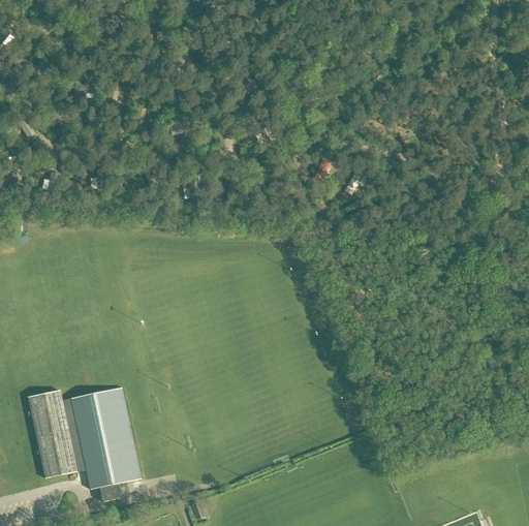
[(228,11),(205,6),(204,14),(226,20),(228,11)]
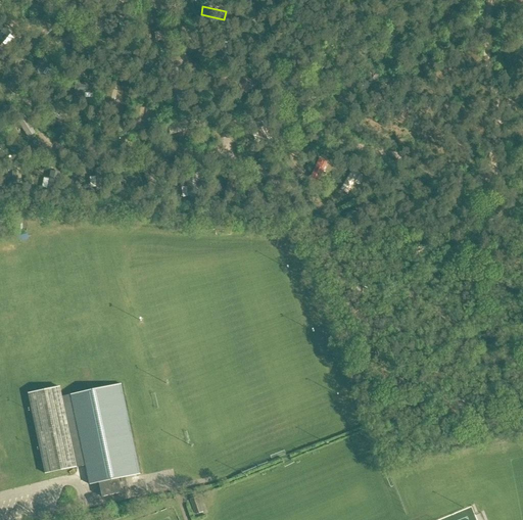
[(101,24),(108,20),(105,12),(98,15),(84,20),(87,29),(101,24)]
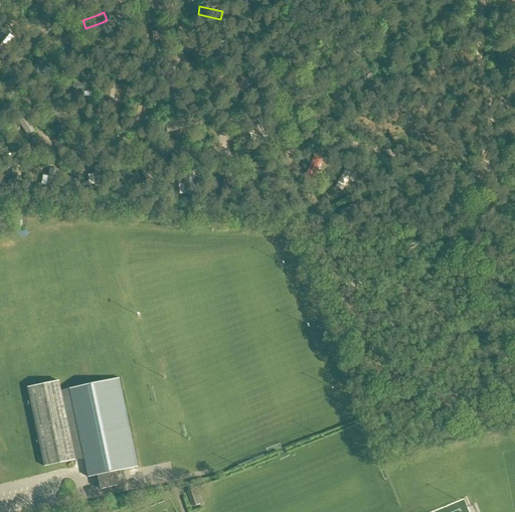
[(169,39),(165,21),(156,23),(158,28),(152,29),(154,38),(160,37),(160,41),(169,39)]
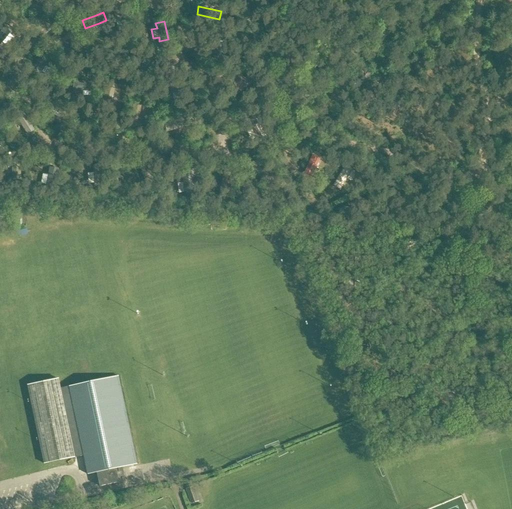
[(67,22),(51,36),(56,42),(72,28),(67,22)]
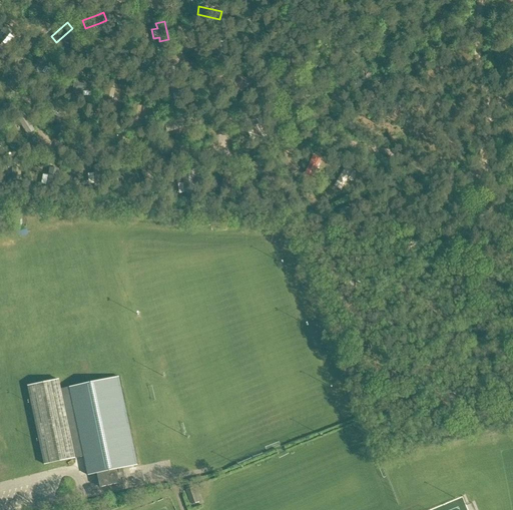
[(7,23),(0,30),(0,44),(14,28),(7,23)]
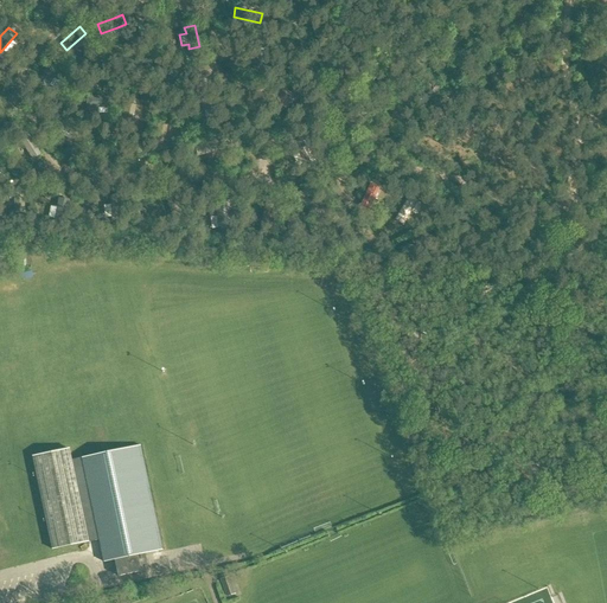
[(263,68),(259,44),(249,46),(254,70),(263,68)]
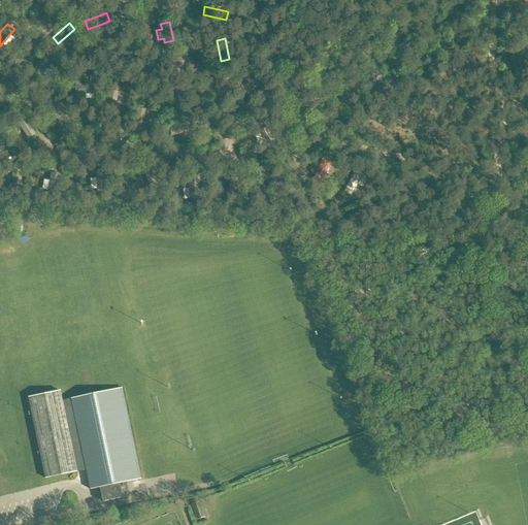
[(41,55),(37,62),(58,72),(62,65),(41,55)]
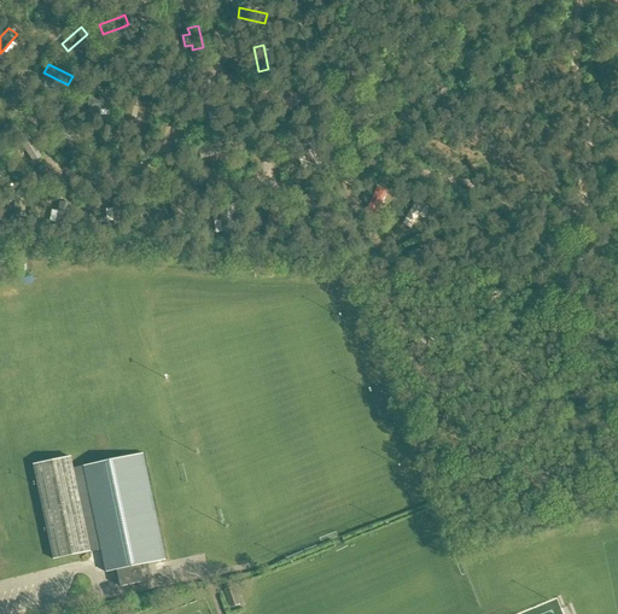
[(303,95),(283,86),(278,95),(287,99),(285,105),(292,109),(295,103),(299,105),(303,95)]
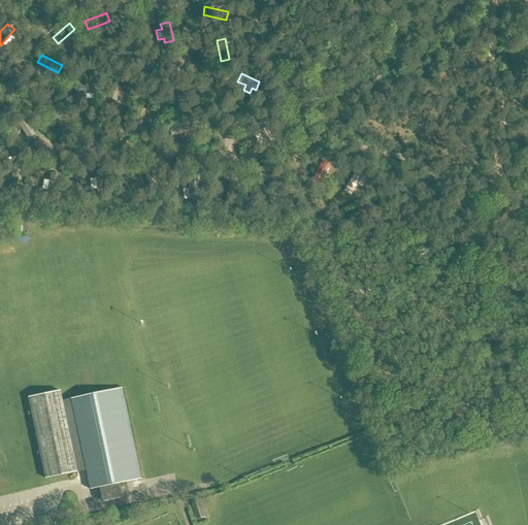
[(98,92),(99,81),(77,80),(76,91),(98,92)]
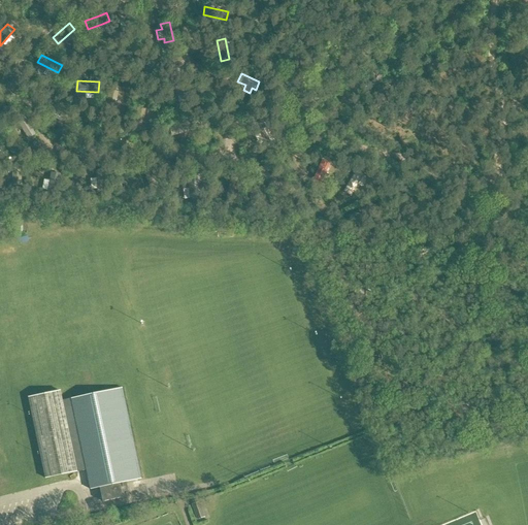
[(111,84),(107,105),(117,107),(121,86),(111,84)]
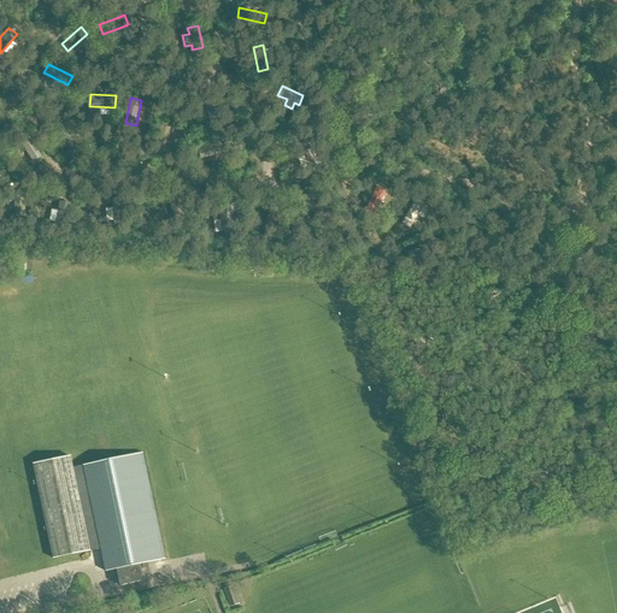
[(58,118),(54,125),(76,137),(80,130),(58,118)]
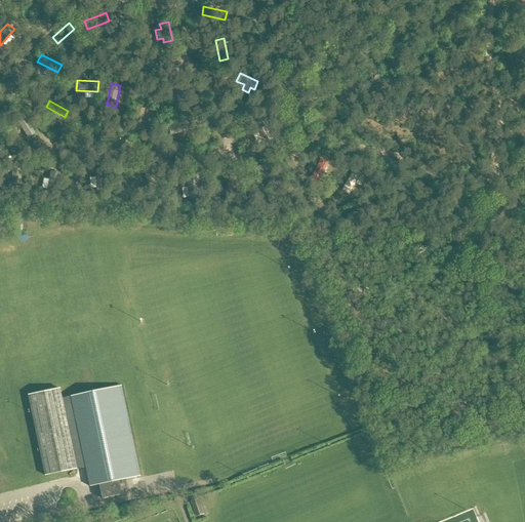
[(139,127),(144,107),(136,105),(132,126),(139,127)]
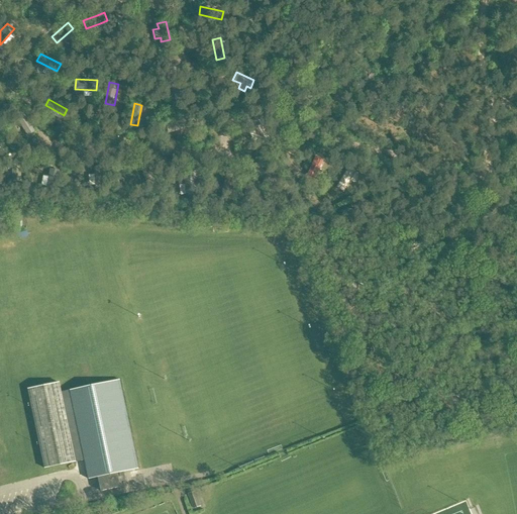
[(27,134),(35,129),(23,110),(15,115),(27,134)]
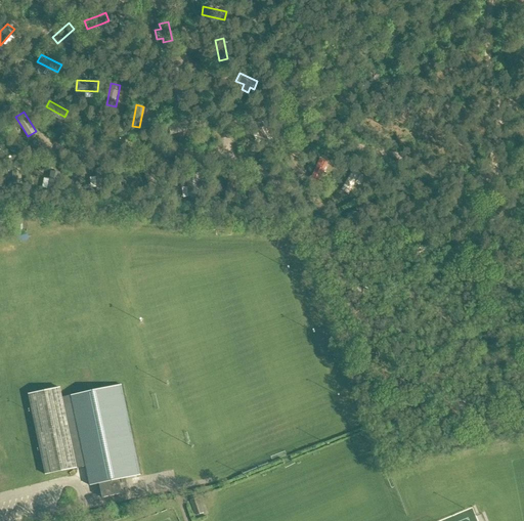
[(173,133),(190,128),(187,118),(170,124),(173,133)]
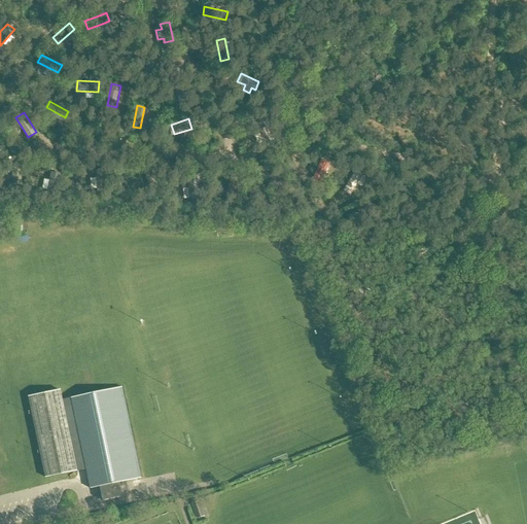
[(269,144),(274,141),(264,120),(257,124),(258,126),(253,129),(260,141),(266,138),(269,144)]
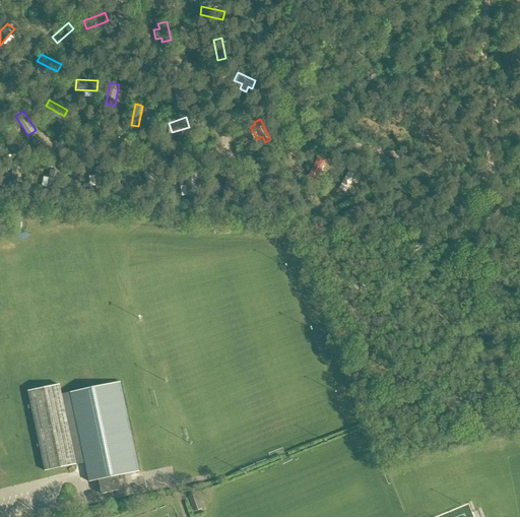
[(295,174),(302,169),(288,150),(281,155),(295,174)]
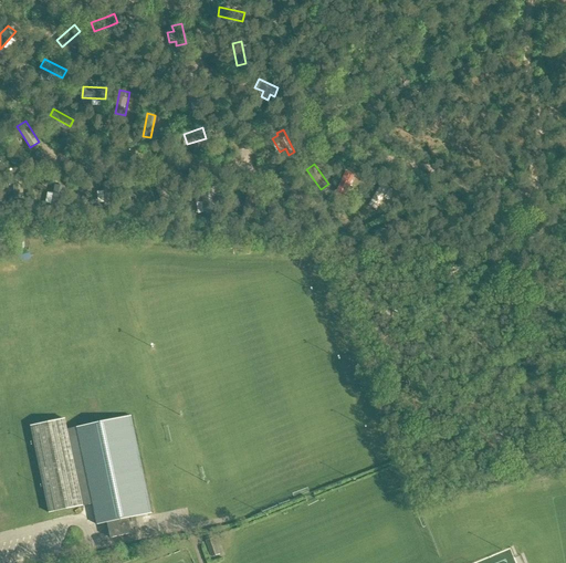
[(335,190),(344,195),(353,173),(344,169),(335,190)]
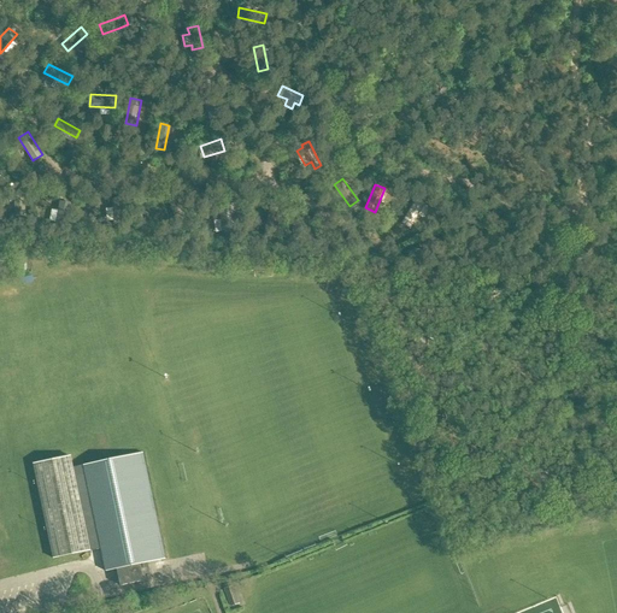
[(25,213),(24,188),(13,189),(15,213),(25,213)]
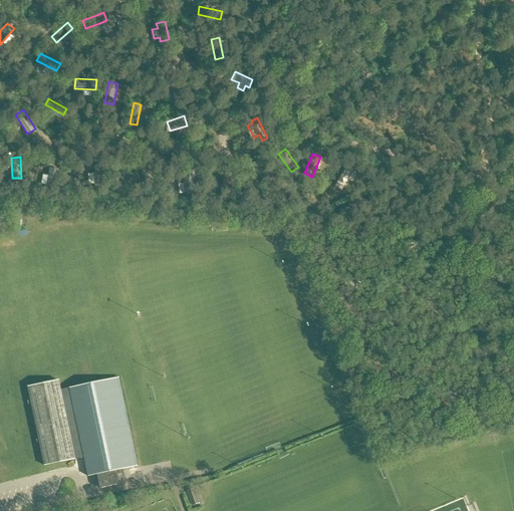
[(149,162),(141,165),(147,185),(156,182),(149,162)]
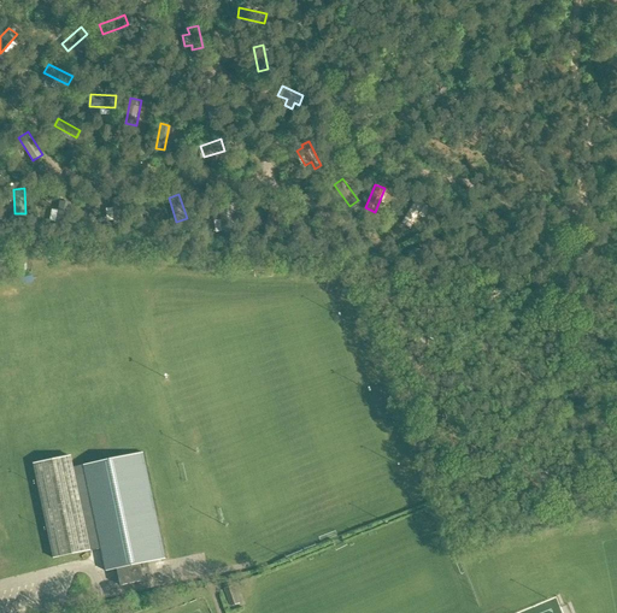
[(122,219),(121,195),(111,196),(111,206),(105,206),(106,218),(112,218),(112,220),(122,219)]
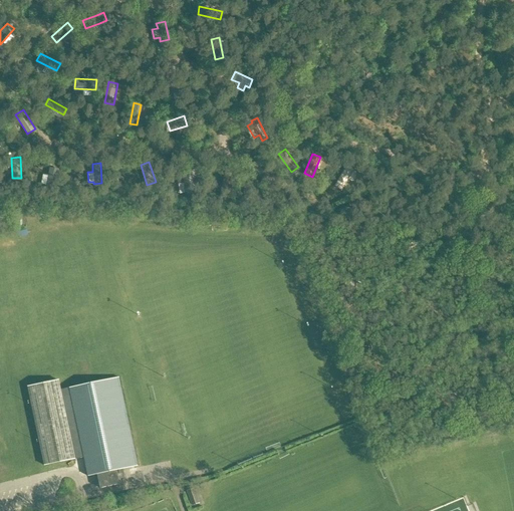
[(357,172),(352,169),(345,165),(334,185),(341,189),(347,177),(352,180),(357,172)]
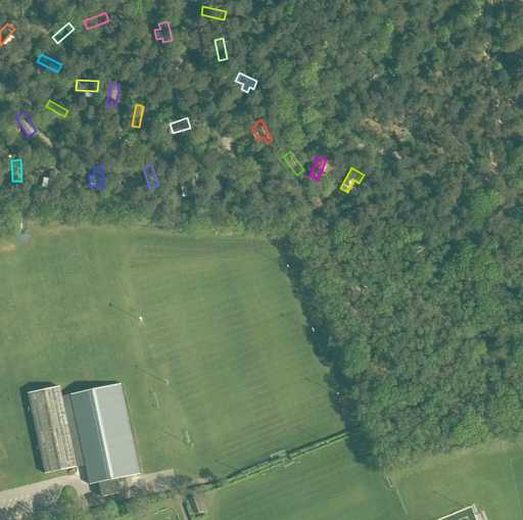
[(57,171),(50,170),(48,177),(43,176),(42,186),(46,187),(46,190),(53,191),(57,171)]
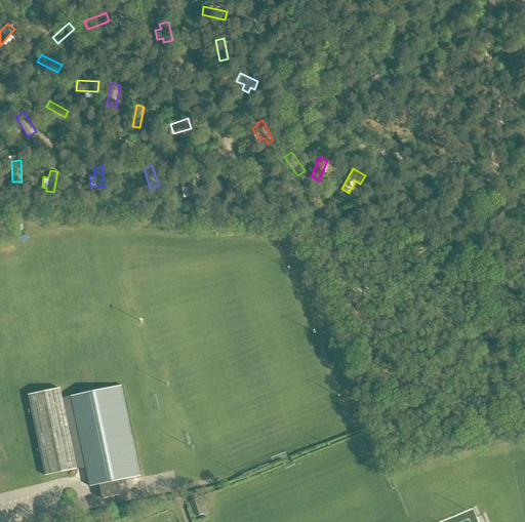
[(196,173),(188,174),(190,186),(182,187),(184,197),(191,196),(199,195),(196,173)]
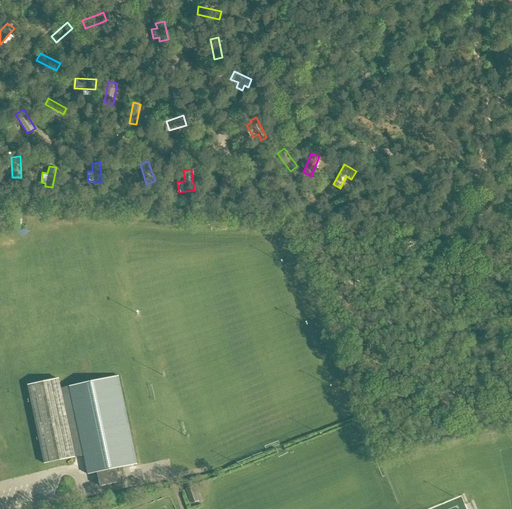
[(263,203),(266,194),(245,187),(242,196),(263,203)]
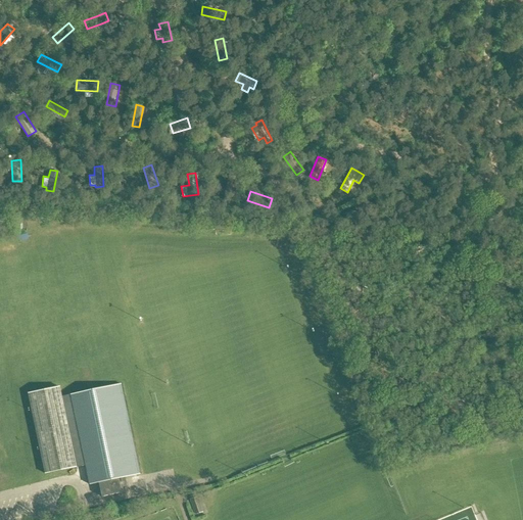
[(128,489),(125,475),(140,472),(121,381),(61,394),(59,384),(28,391),(45,471),(86,463),(90,482),(99,480),(101,494),(128,489)]
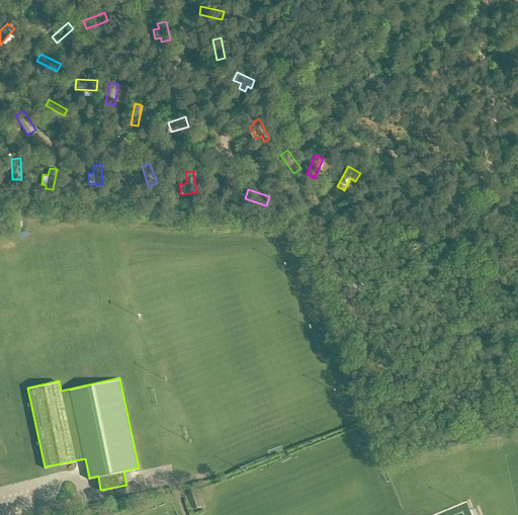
[(193,508),(200,505),(195,490),(187,493),(193,508)]
